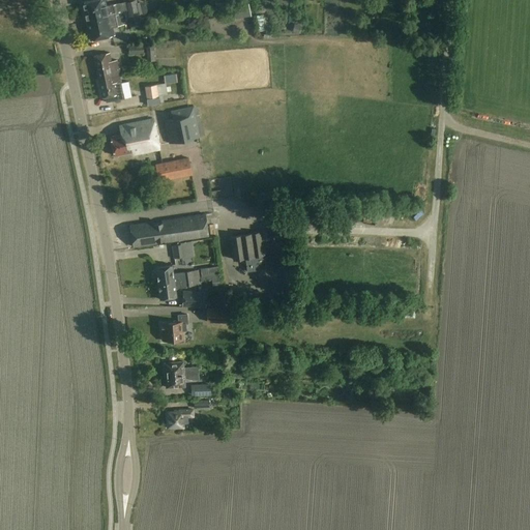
[(93,0),(83,2),(87,21),(94,20),(124,13),(128,12),(129,18),(136,17),(139,16),(146,15),(143,1),(137,2),(136,0),(124,0),(125,2),(120,3),(107,5),(105,0),(93,0)]
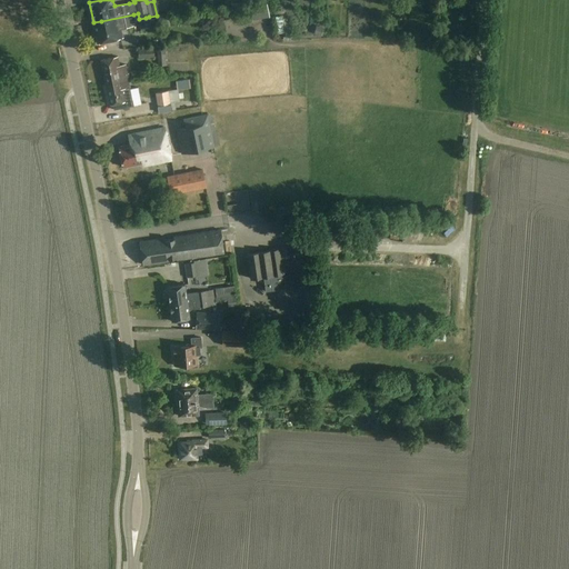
[(257,21),(272,20),(270,6),(255,8),(257,21)]
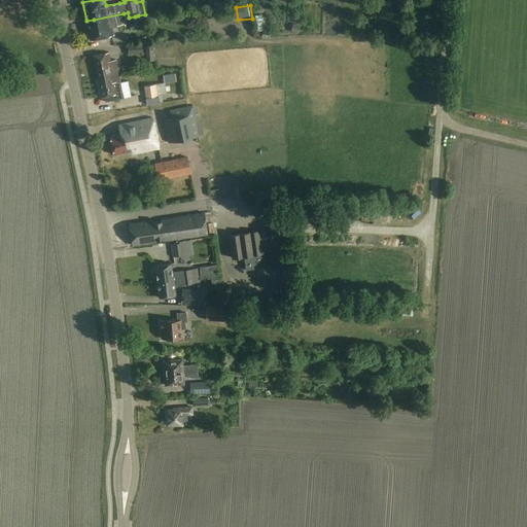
[(147,25),(145,14),(138,15),(135,16),(129,18),(128,12),(124,13),(94,20),(86,21),(91,40),(112,36),(110,27),(124,25),(124,22),(129,21),(131,30),(141,28),(141,26),(147,25)]
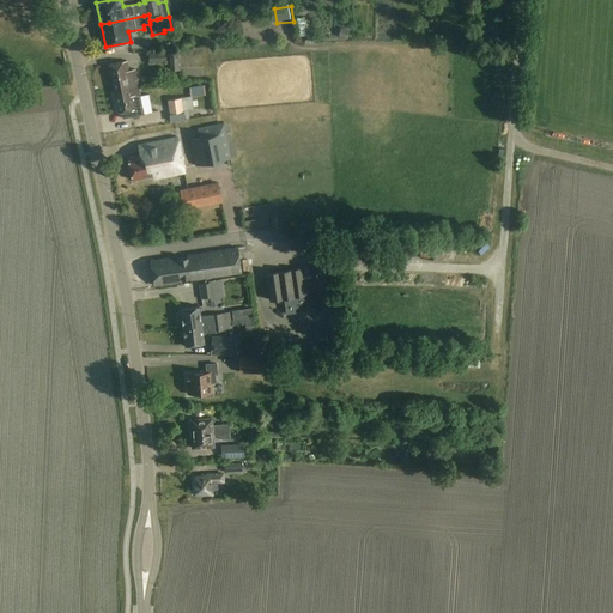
[(167,62),(167,52),(150,52),(150,64),(167,62)]
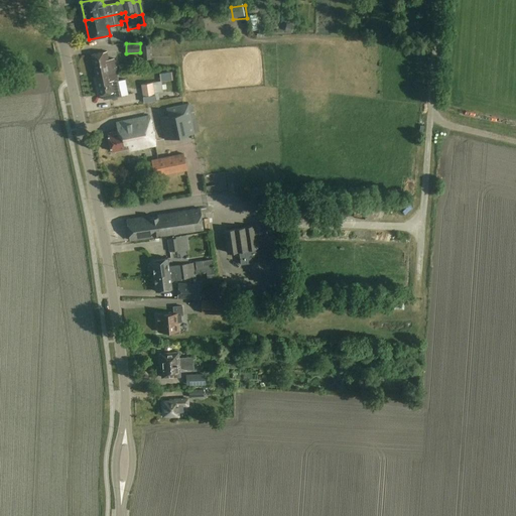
[(151,56),(150,45),(142,45),(143,57),(151,56)]
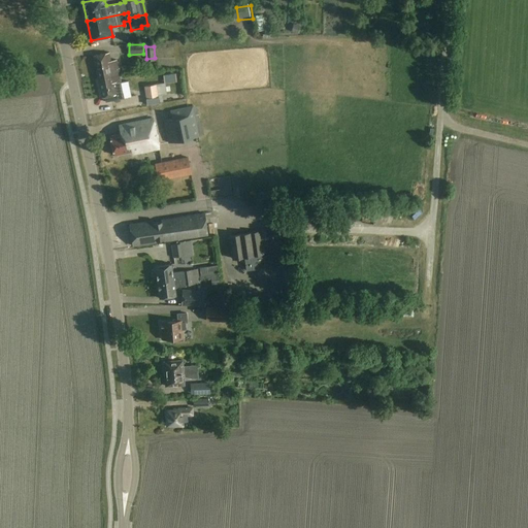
[(109,53),(94,56),(99,78),(120,74),(117,60),(111,61),(109,53)]
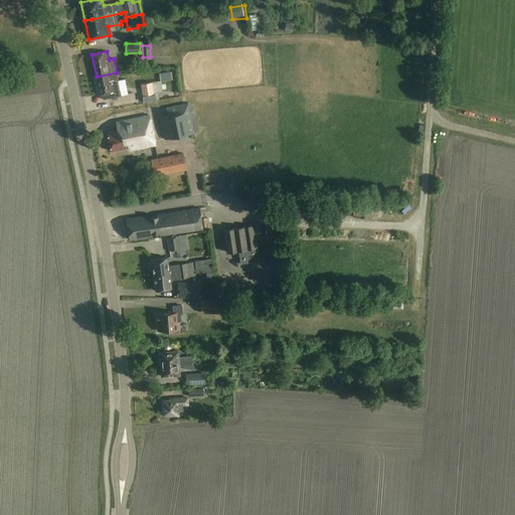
[(117,72),(97,76),(101,95),(103,95),(104,101),(122,97),(121,91),(117,72)]
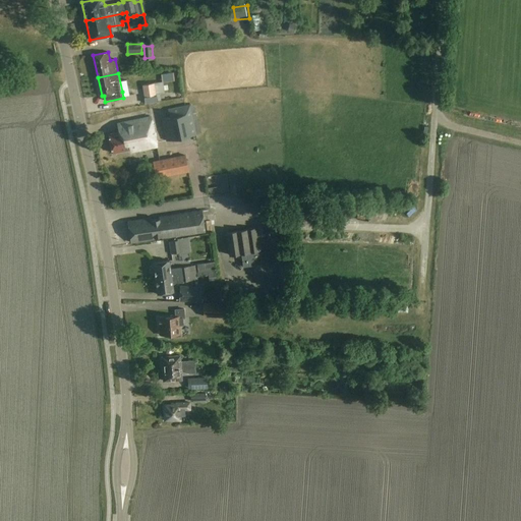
[(165,94),(163,81),(142,84),(145,97),(165,94)]
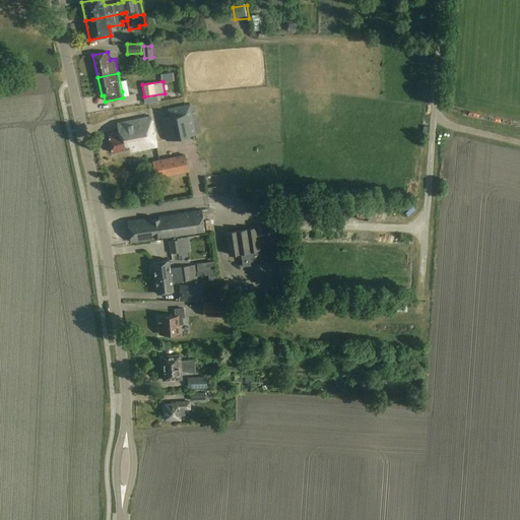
[(197,134),(191,105),(168,110),(169,117),(161,118),(166,140),(197,134)]
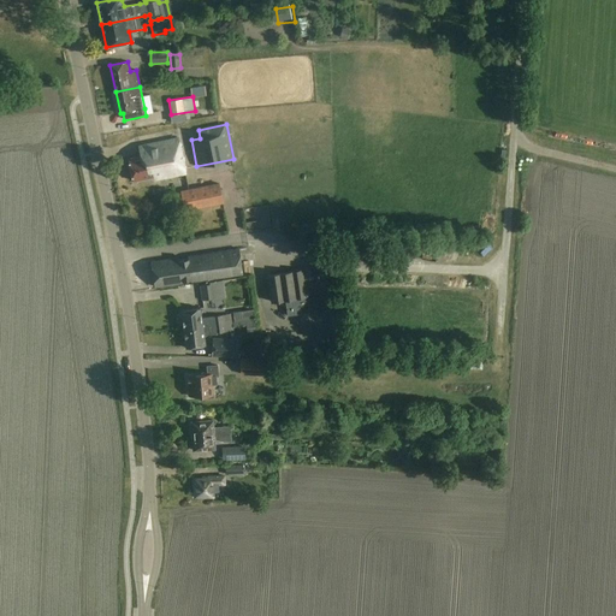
[(185,173),(178,138),(140,147),(141,157),(129,159),(134,182),(154,177),(154,181),(185,173)]
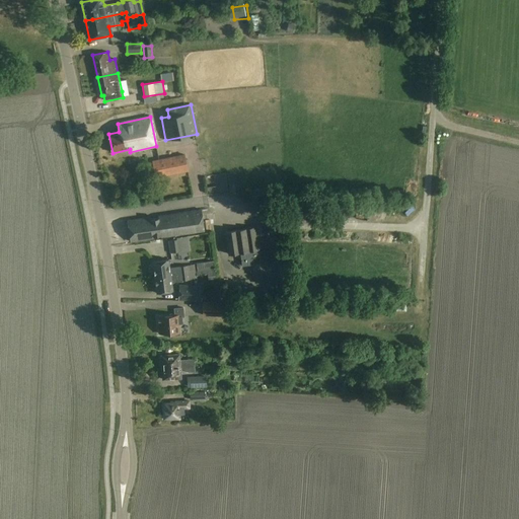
[(189,171),(184,154),(153,160),(156,177),(189,171)]
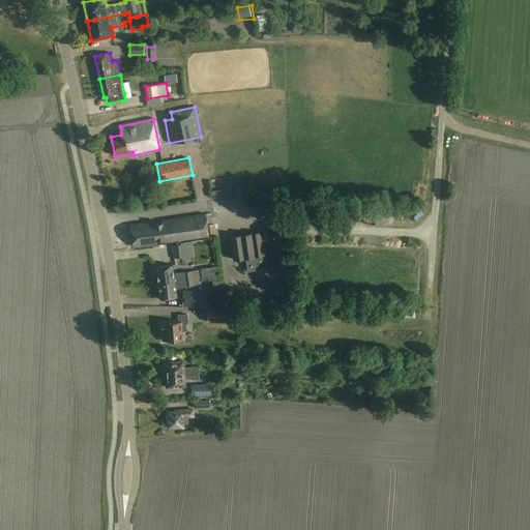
[(171,219),(130,226),(134,247),(209,236),(205,214),(171,219)]
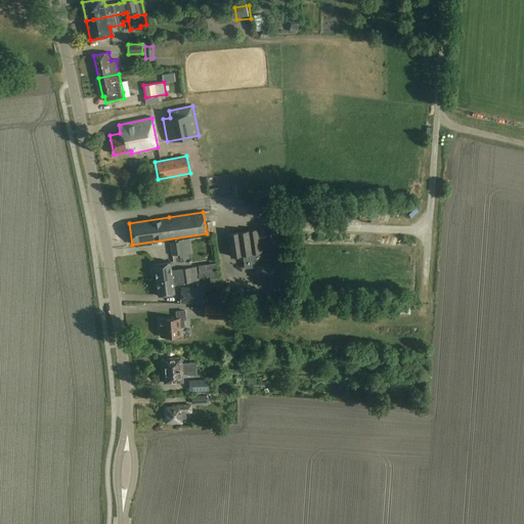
[(265,239),(264,228),(227,233),(230,258),(263,253),(261,241),(265,239)]
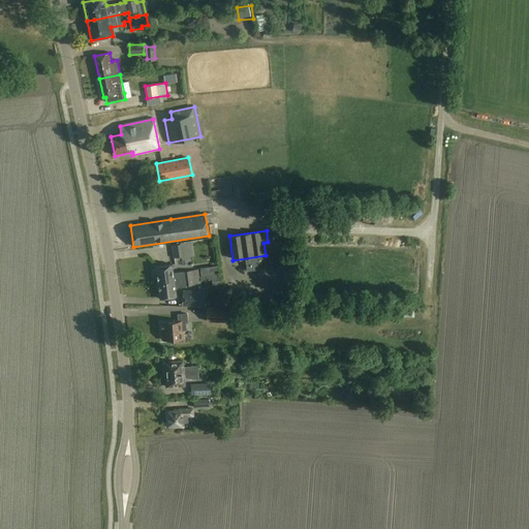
[(184,244),(172,245),(174,259),(185,257),(184,244)]
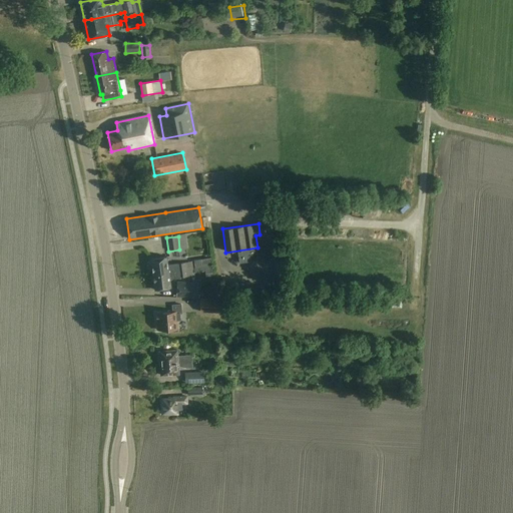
[(264,247),(239,251),(241,264),(265,260),(264,247)]
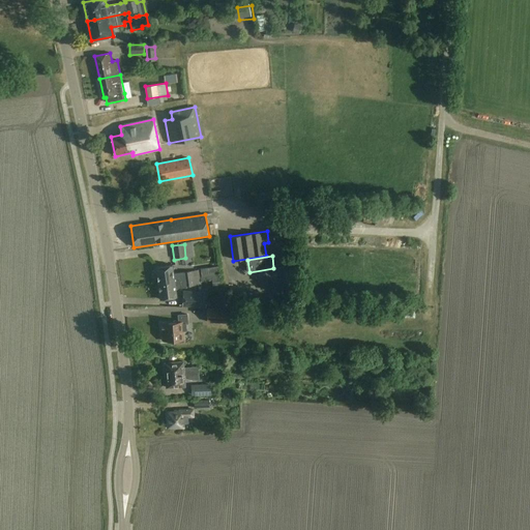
[(156,267),(158,284),(175,282),(193,280),(201,278),(199,270),(174,273),(173,265),(156,267)]
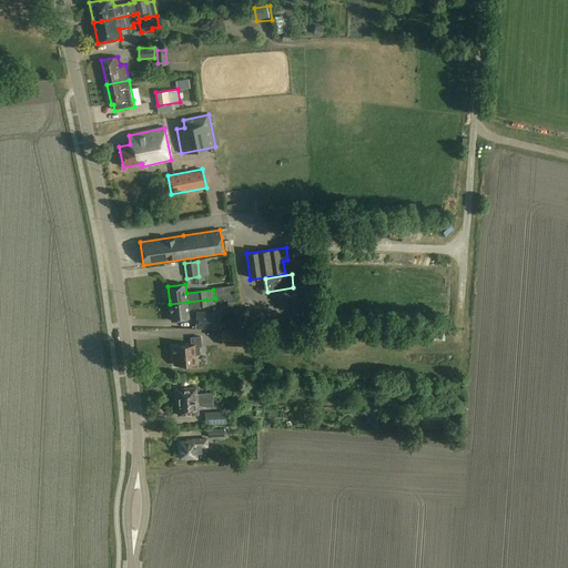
[(217,294),(237,293),(237,285),(216,287),(217,294)]
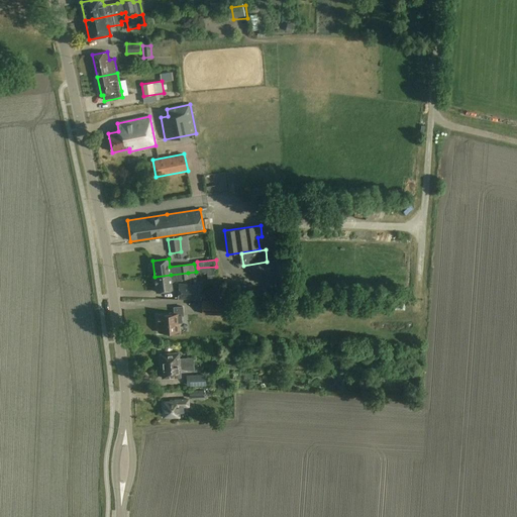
[(171,275),(154,277),(157,292),(173,290),(172,281),(196,278),(196,272),(188,273),(171,275)]
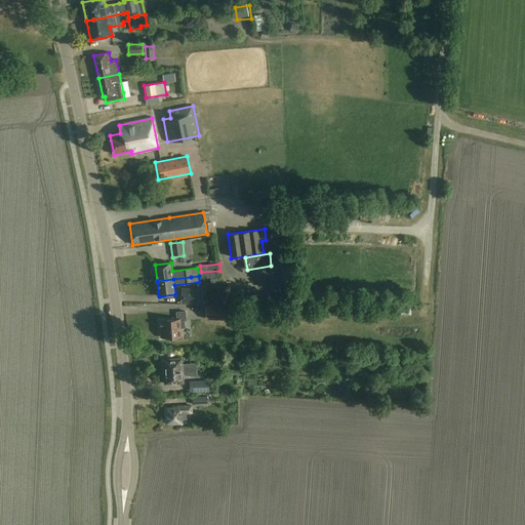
[(204,292),(182,292),(182,304),(203,304),(204,292)]
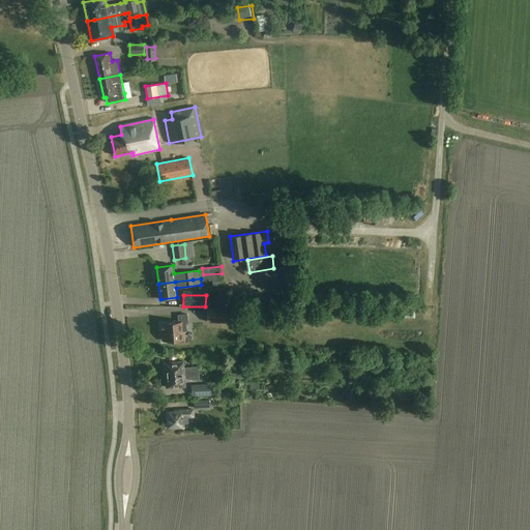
[(188,324),(187,315),(179,315),(179,322),(162,323),(163,332),(164,332),(164,342),(175,341),(175,343),(184,343),(183,331),(187,330),(186,324),(188,324)]
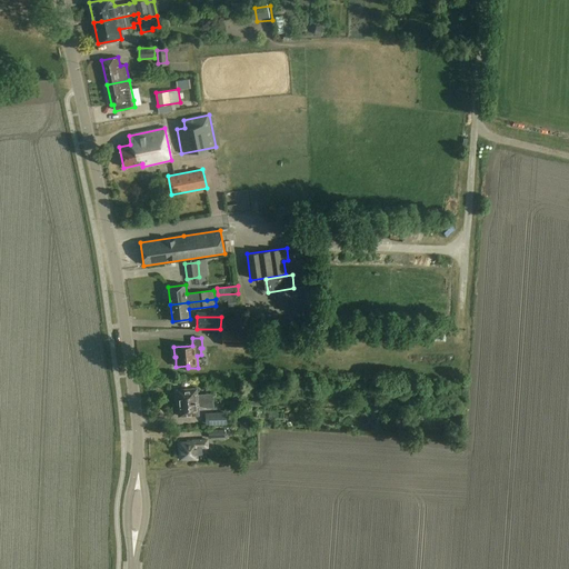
[(223,390),(223,380),(207,381),(207,390),(223,390)]
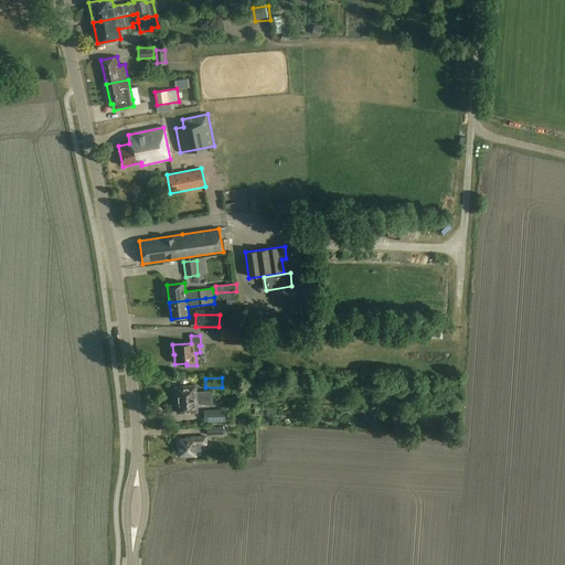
[(177,387),(178,401),(211,398),(212,398),(211,392),(196,393),(195,386),(177,387)]
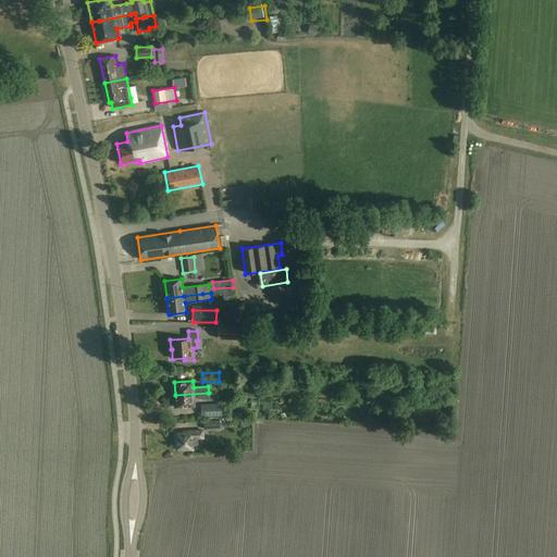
[(208,393),(175,395),(175,407),(195,406),(195,400),(209,399),(209,393),(208,393)]
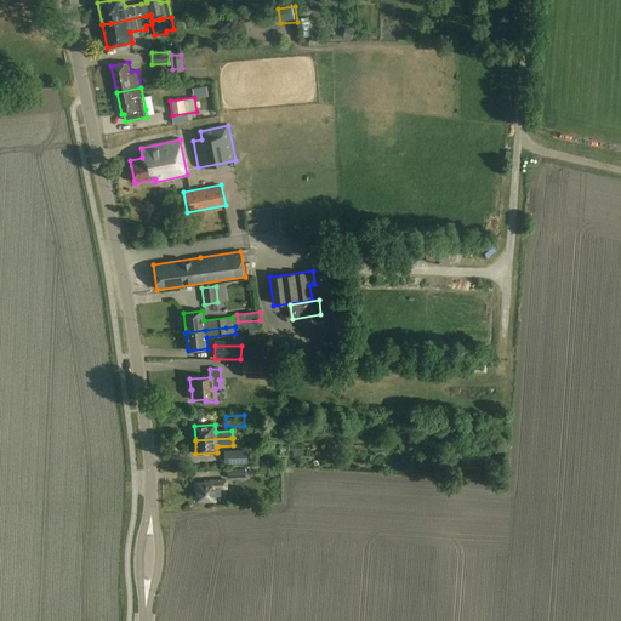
[(249,463),(249,450),(224,451),(224,463),(249,463)]
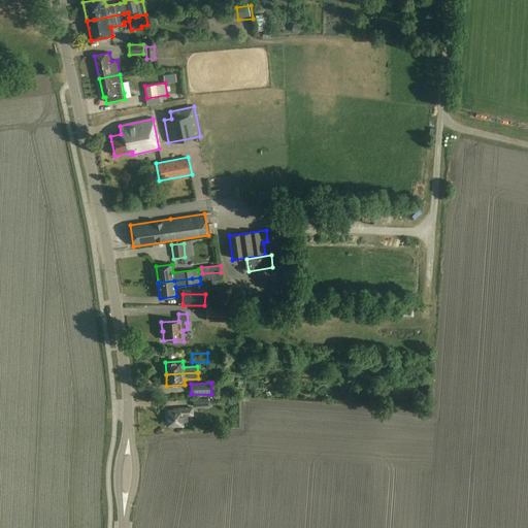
[(193,415),(193,408),(183,408),(183,409),(167,410),(168,426),(184,426),(184,422),(188,422),(188,416),(193,415)]
